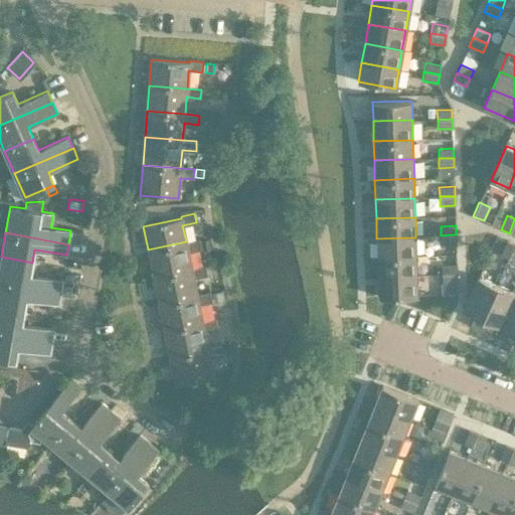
[(442,244),(457,244),(456,234),(441,235),(442,244)]
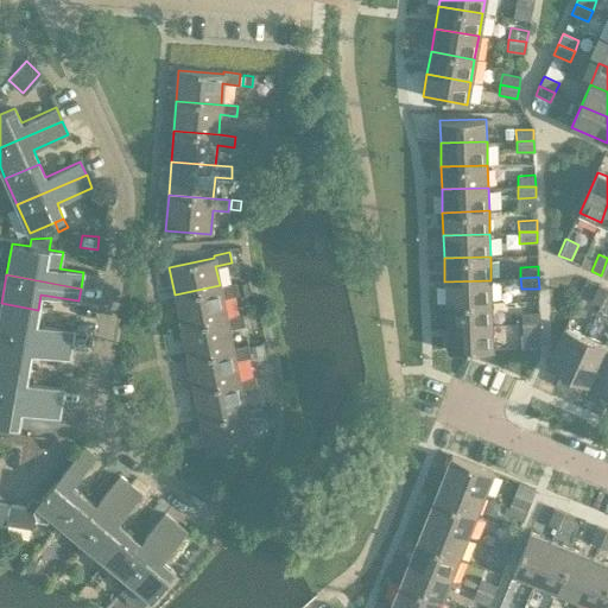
[(445,304),(492,303),(491,280),(444,282),(445,304)]
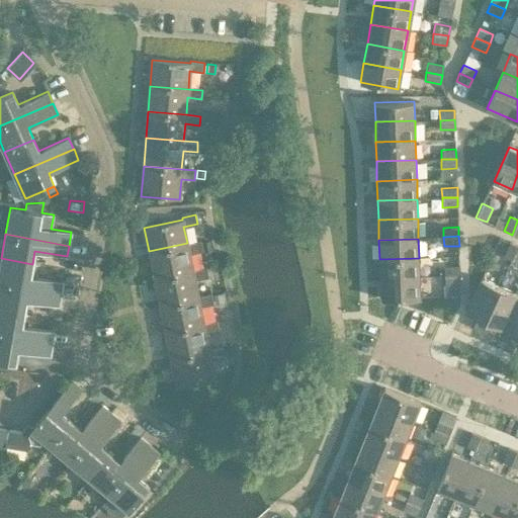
[(202,242),(203,250),(210,249),(209,240),(202,242)]
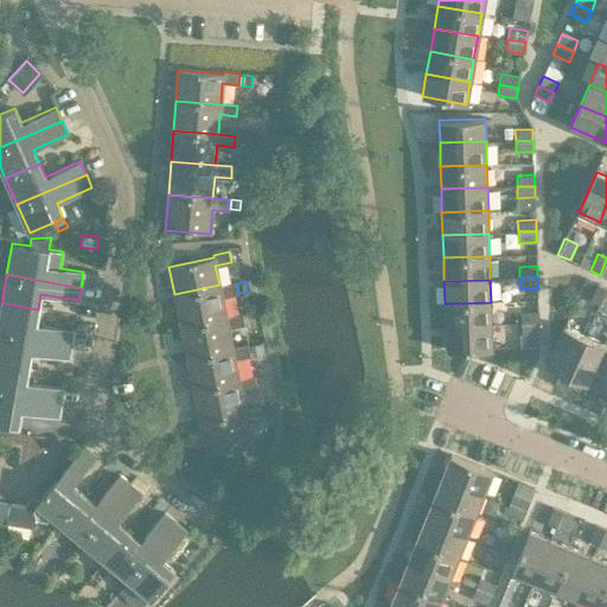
[(222,296),(237,293),(235,282),(219,285),(174,294),(180,325),(225,317),(222,296)]
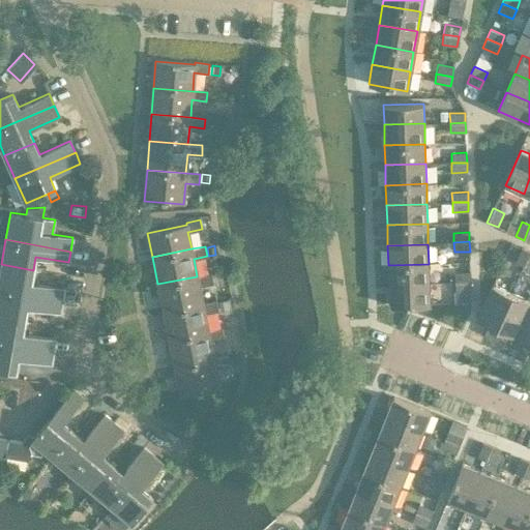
[(524,266),(529,252),(529,251),(522,247),(514,262),(524,266)]
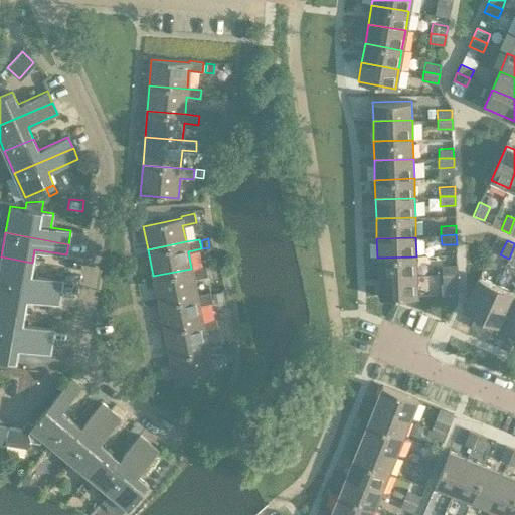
[(30,275),(32,263),(1,256),(0,265),(0,282),(59,293),(62,280),(30,275)]
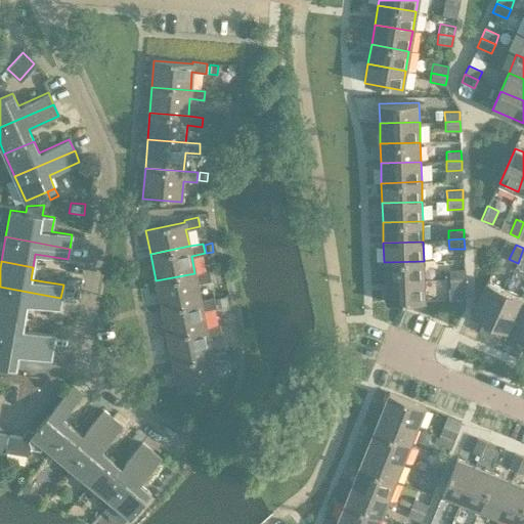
[(384,281),(425,280),(424,261),(384,262),(384,281)]
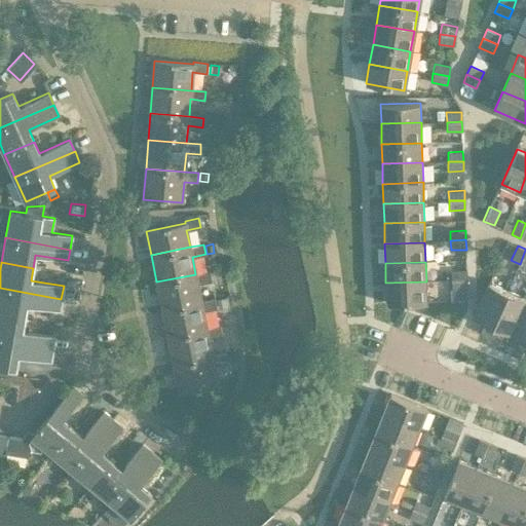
[(466,270),(452,270),(452,279),(467,279),(466,270)]
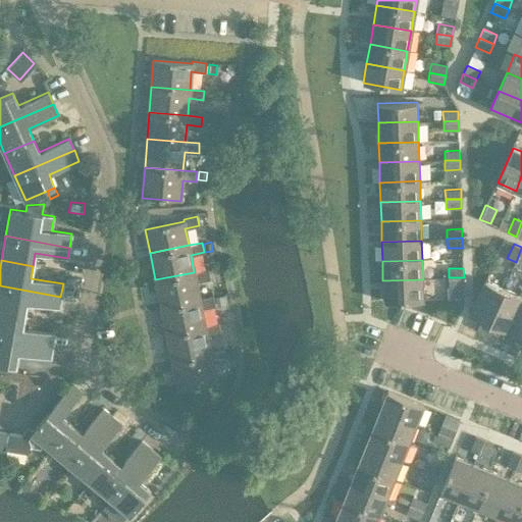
[(196,281),(209,278),(207,269),(194,272),(155,279),(160,307),(199,299),(196,281)]
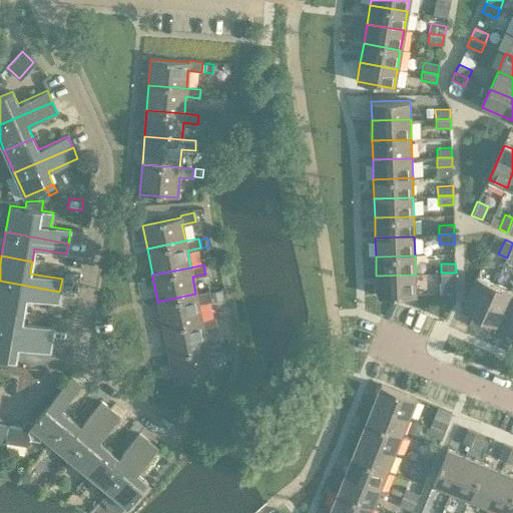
[(205,266),(206,275),(215,273),(213,265),(205,266)]
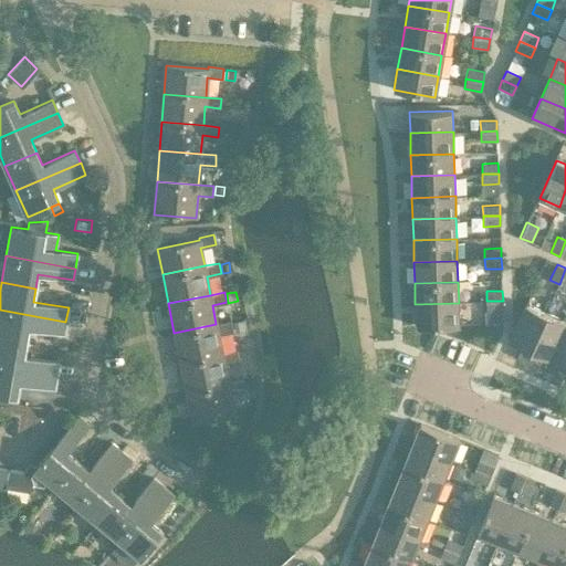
[(486,312),(503,311),(503,301),(486,301),(486,312)]
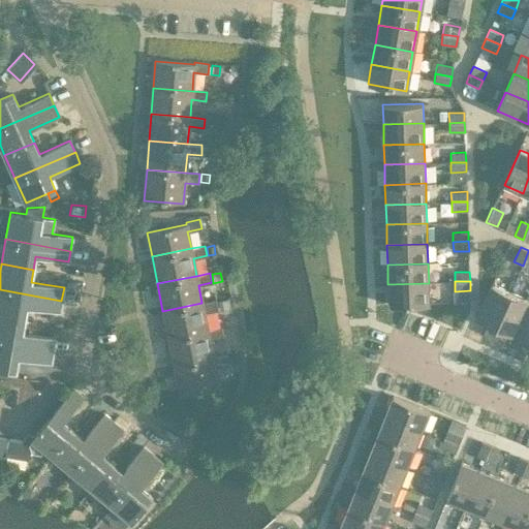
[(389,305),(429,304),(429,283),(387,284),(389,305)]
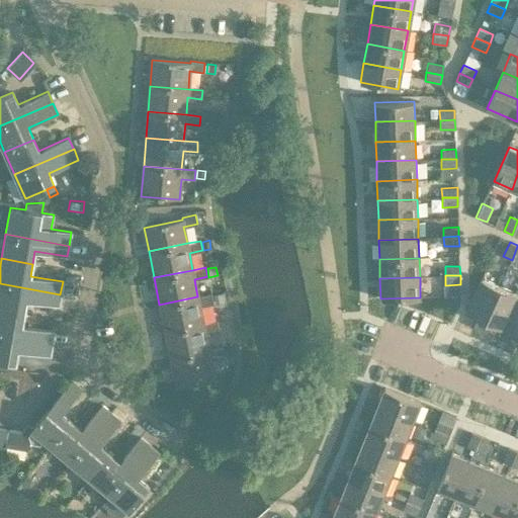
[(482,330),(501,286),(483,277),(467,311),(480,317),(475,327),(482,330)]
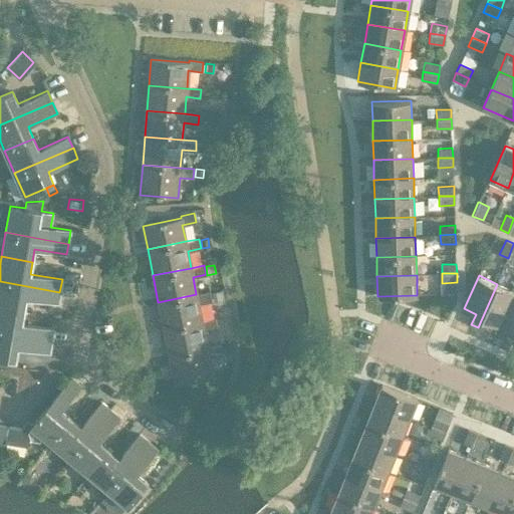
[(58,303),(59,292),(0,281),(0,306),(24,311),(26,298),(58,303)]
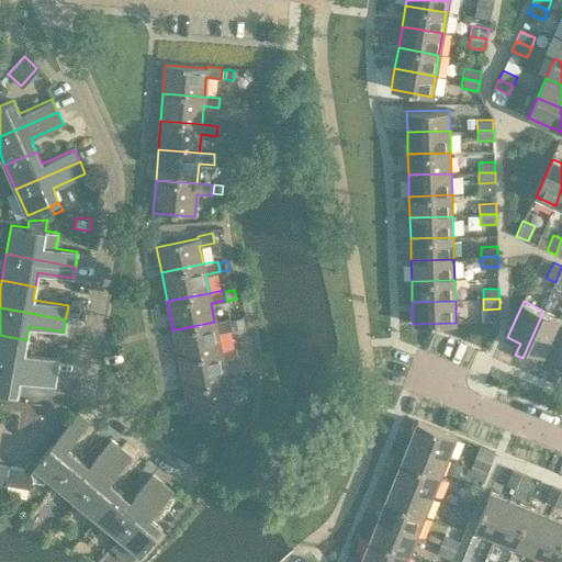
[(547,356),(561,322),(561,318),(543,311),(523,358),(530,361),(536,350),(547,356)]
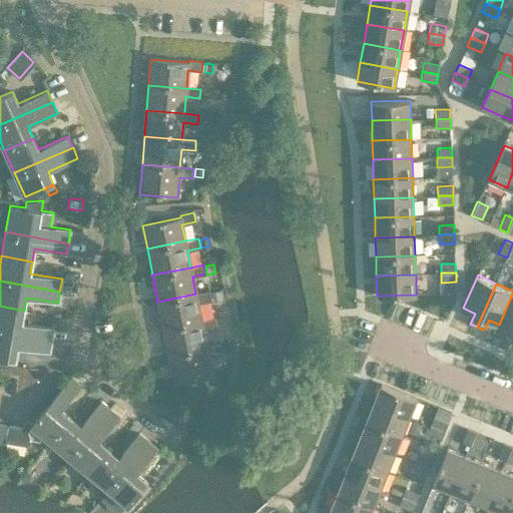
[(221,298),(219,289),(209,291),(211,300),(221,298)]
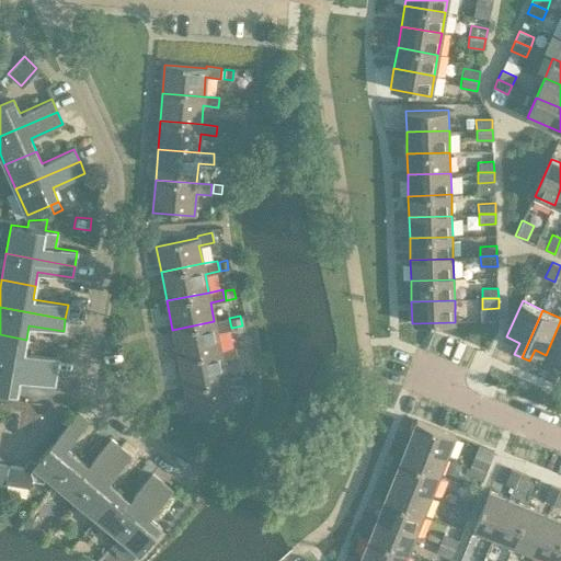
[(216,330),(230,327),(229,318),(214,321),(172,330),(178,358),(220,350),(216,330)]
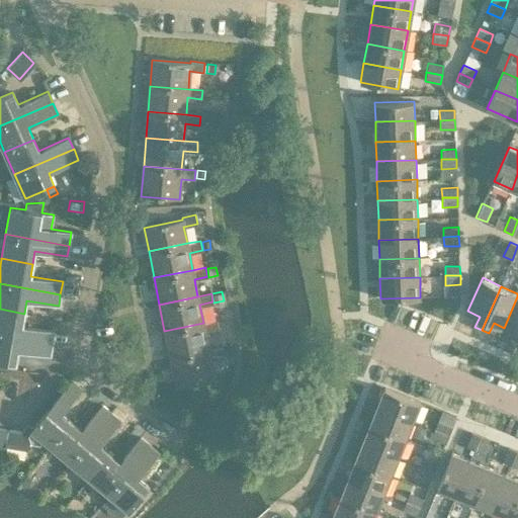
[(517,346),(517,343),(517,296),(504,328),(515,332),(510,343),(517,346)]
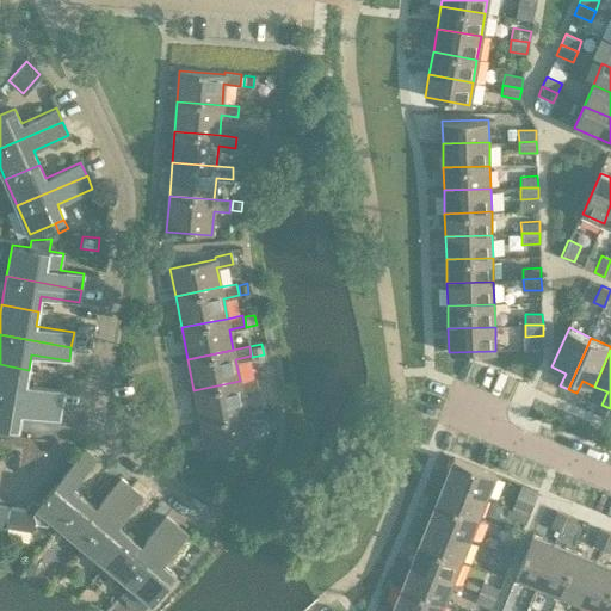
[(26,384),(29,370),(0,364),(0,394),(61,406),(63,390),(26,384)]
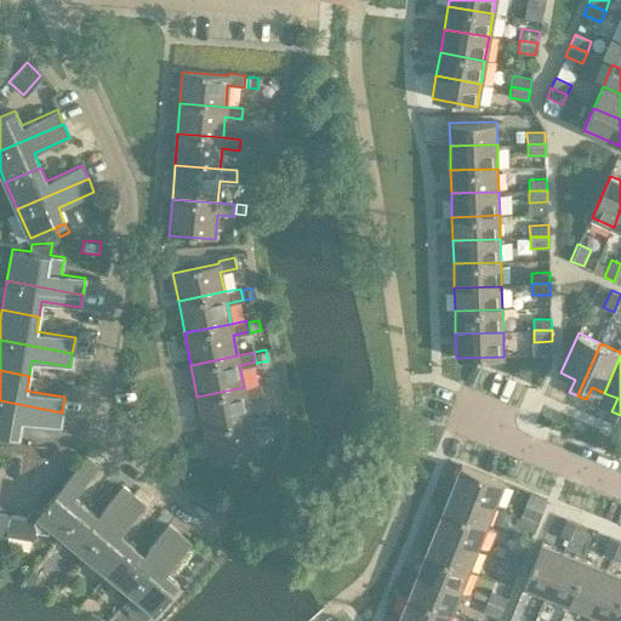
[(245,398),(262,394),(260,385),(244,387),(197,397),(204,428),(250,419),(245,398)]
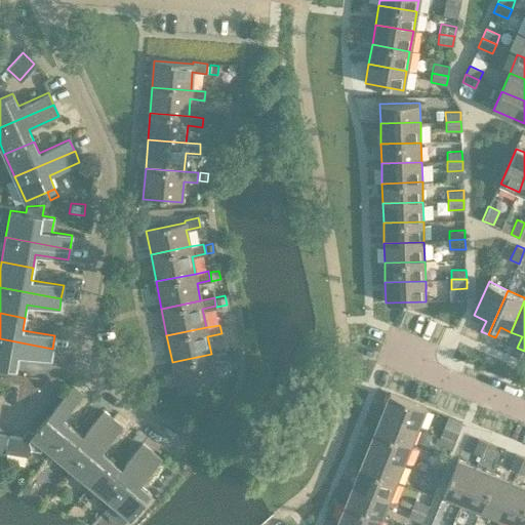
[(50,360),(52,349),(0,338),(0,365),(15,368),(17,355),(50,360)]
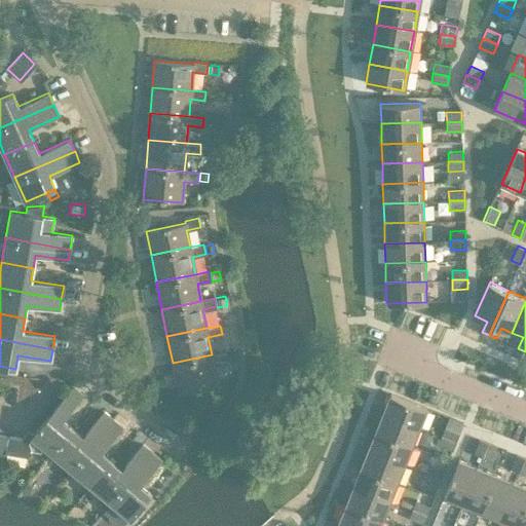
[(214,364),(227,362),(225,352),(212,354),(173,363),(178,392),(218,384),(214,364)]
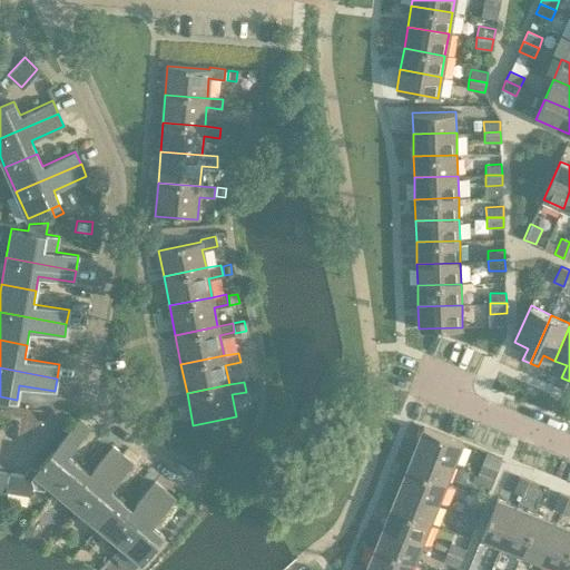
[(0,396),(0,402),(15,405),(17,400),(0,396)]
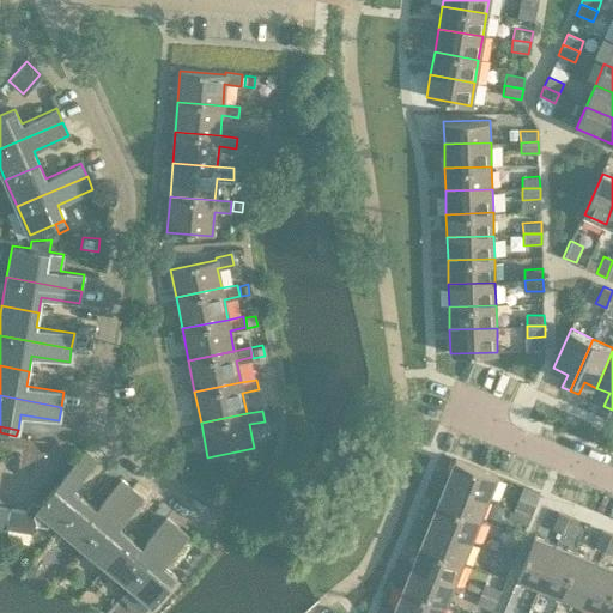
[(74,489),(98,460),(86,449),(40,505),(34,501),(25,510),(10,508),(6,528),(32,533),(47,516),(60,527),(85,498),(74,489)]
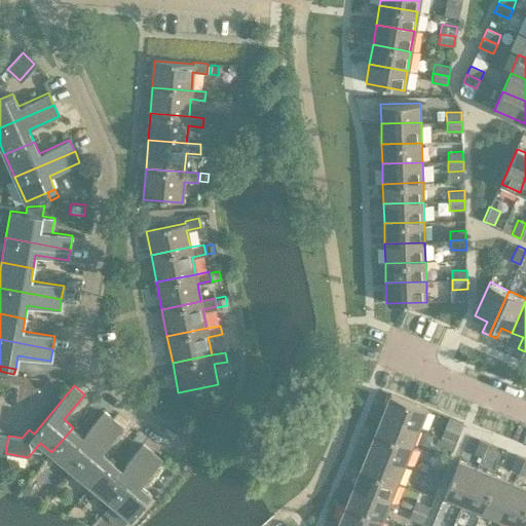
[(420,426),(427,409),(390,393),(383,412),(420,426)]
